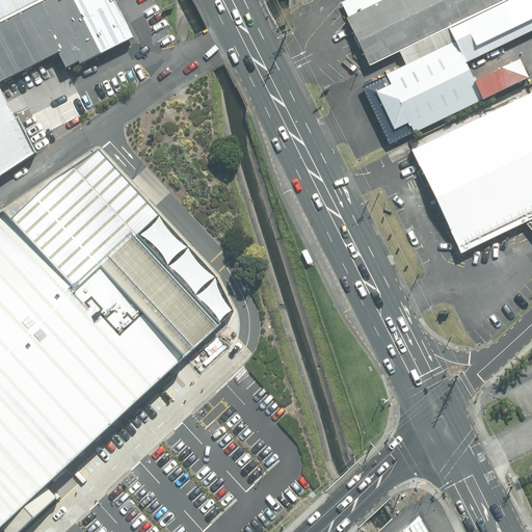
[(0,0),(0,25),(52,0),(0,0)]
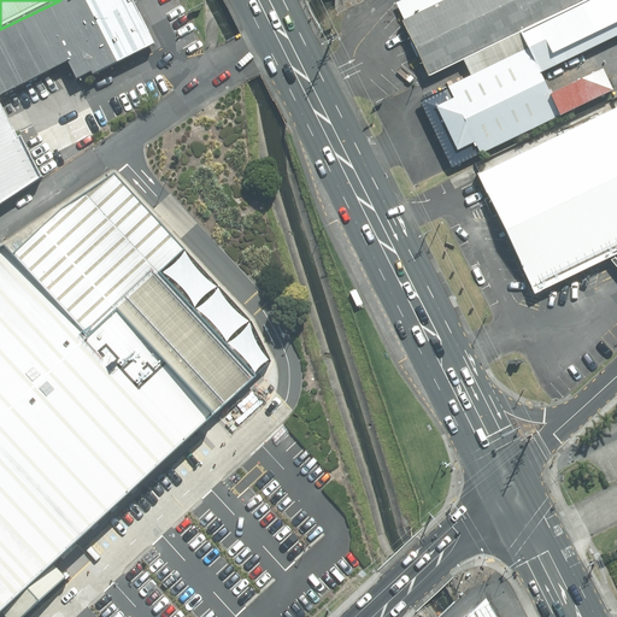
[(60,0),(0,29),(0,209),(50,186),(6,98),(82,62),(93,82),(160,50),(136,0),(60,0)]
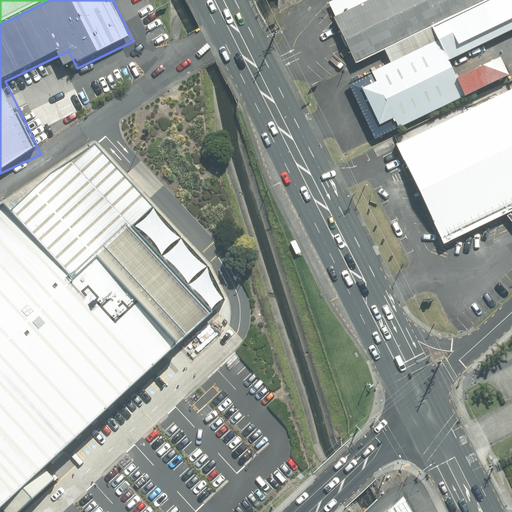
[(335,0),(327,4),(354,62),(382,49),(428,27),(484,0),(335,0)]
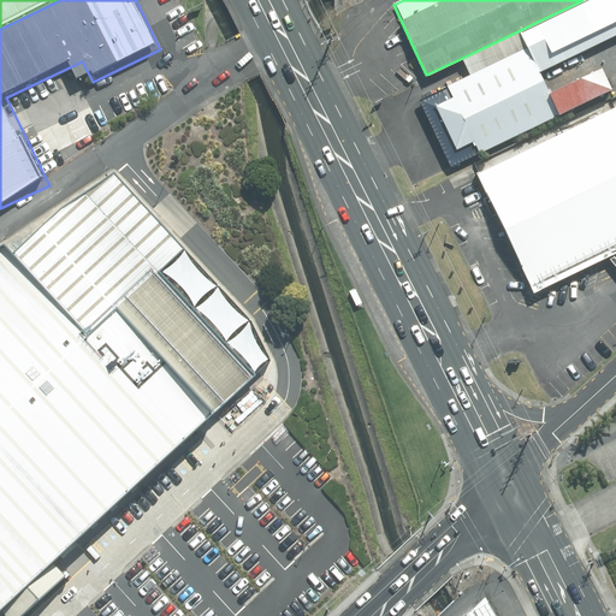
[(615,35),(615,0),(582,0),(515,33),(525,52),(537,75),(615,35)]
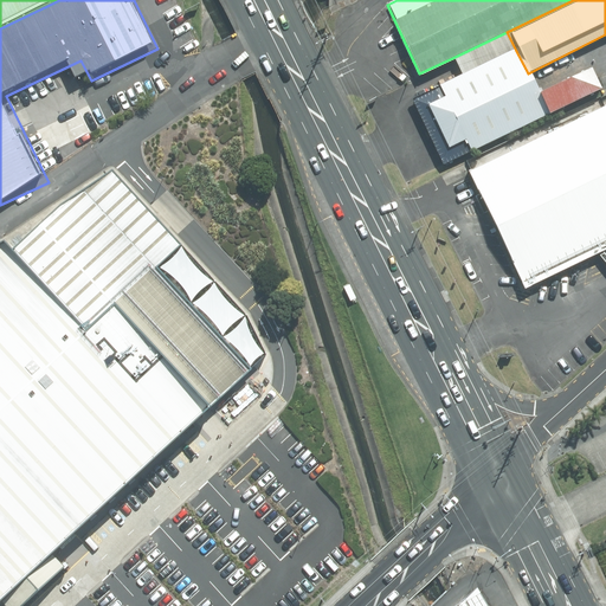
[(452,58),(461,77),(516,51),(507,32),(452,58)]
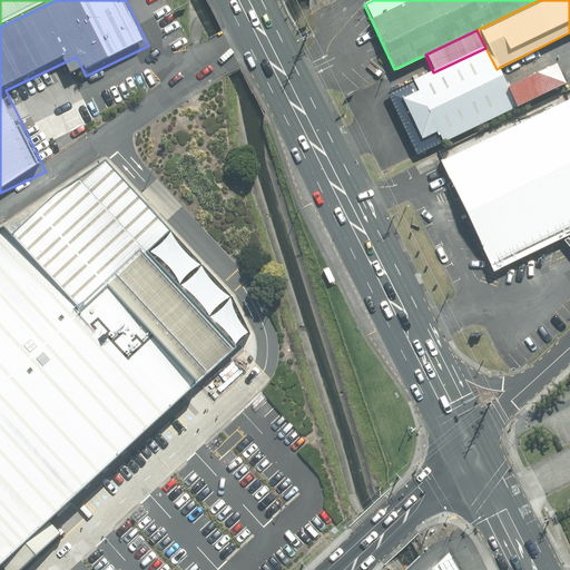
[(433,72),(386,95),(415,156),(563,87),(553,66),(504,89),(497,69),(485,48),(433,72)]
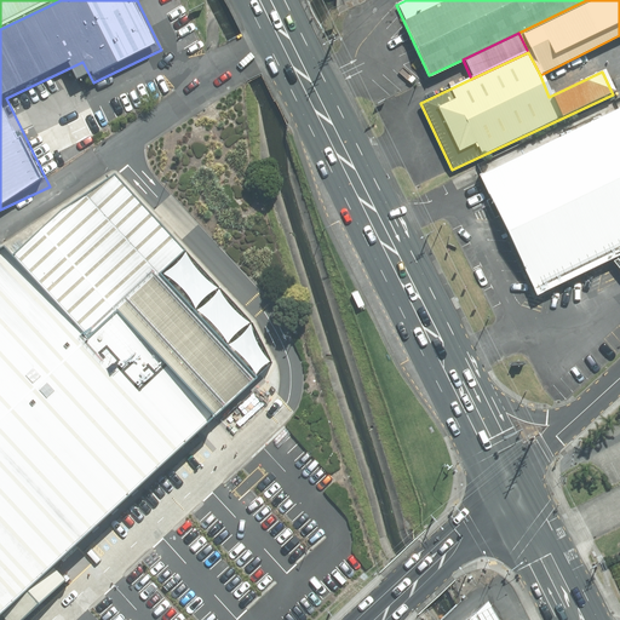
[(619,110),(480,177),(535,293),(619,253),(619,110)]
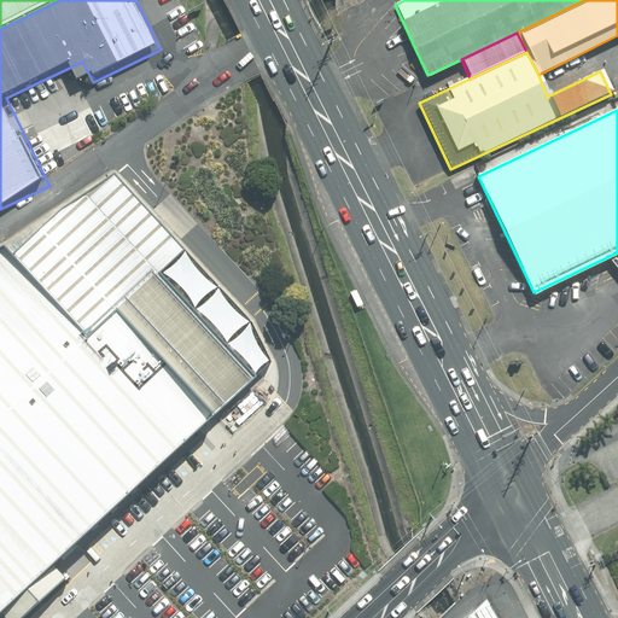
[(0,617),(19,617),(62,581),(50,567),(207,420),(270,361),(251,322),(111,179),(54,214),(5,257),(0,251),(0,617)]
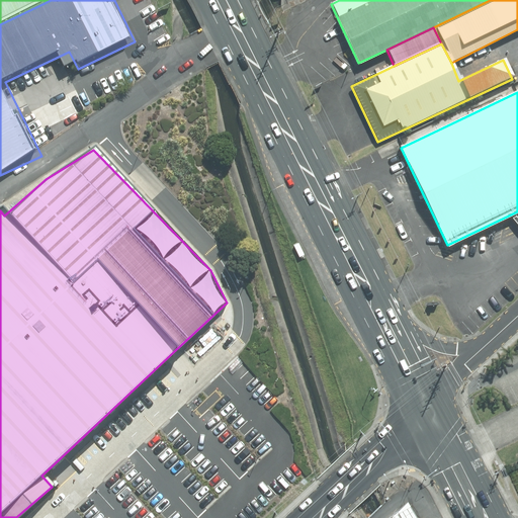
[(296,244),(292,246),(297,258),(303,255),(296,244)]
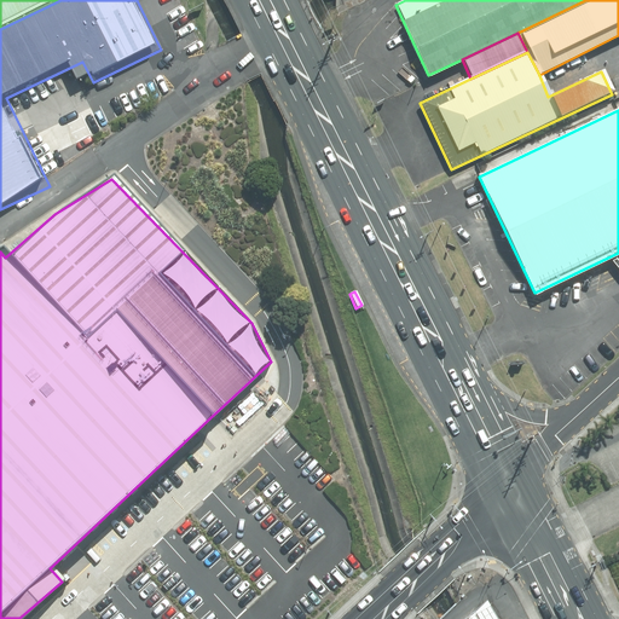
[(493,618),(484,602),(467,618),(493,618)]
